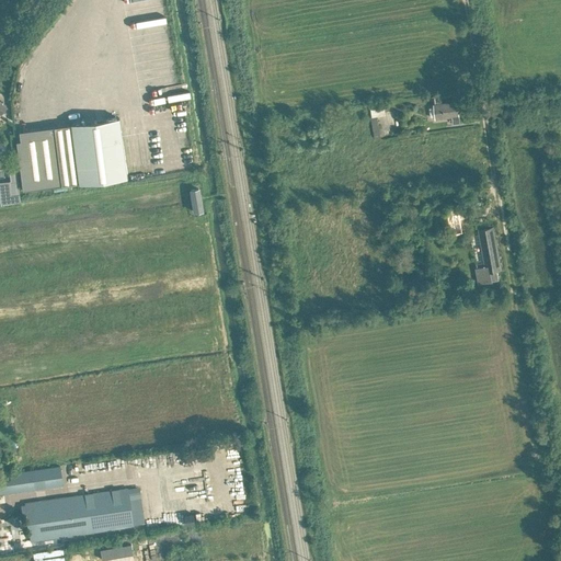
[(104,70),(99,71),(103,93),(109,91),(104,70)]
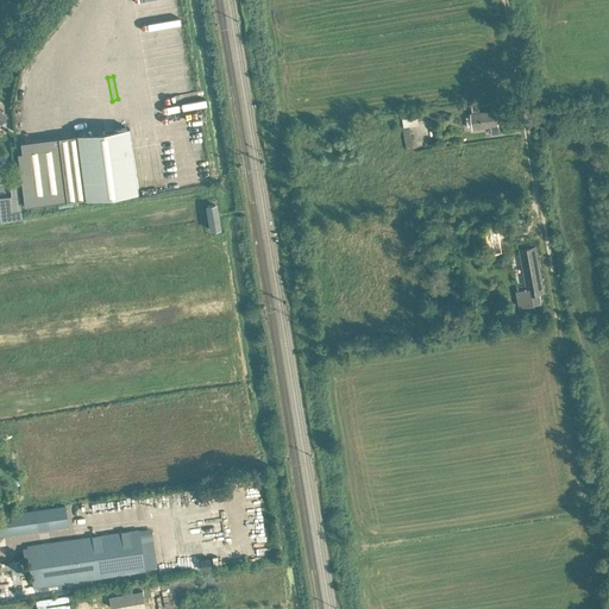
[(490,126),(491,135),(500,133),(497,111),(471,114),(471,117),(466,117),(468,126),(472,126),(472,129),(490,126)]
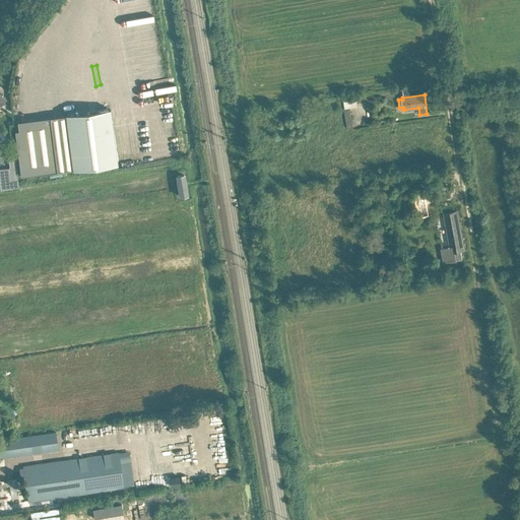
[(345,128),(351,127),(348,107),(355,106),(354,96),(341,99),(345,128)]
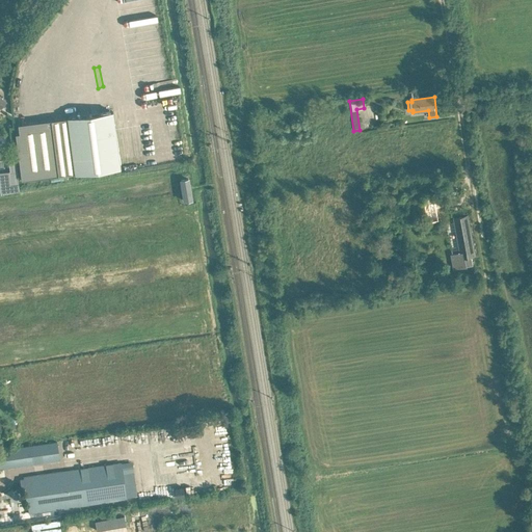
[(67,116),(74,171),(74,173),(120,166),(112,111),(67,116)]
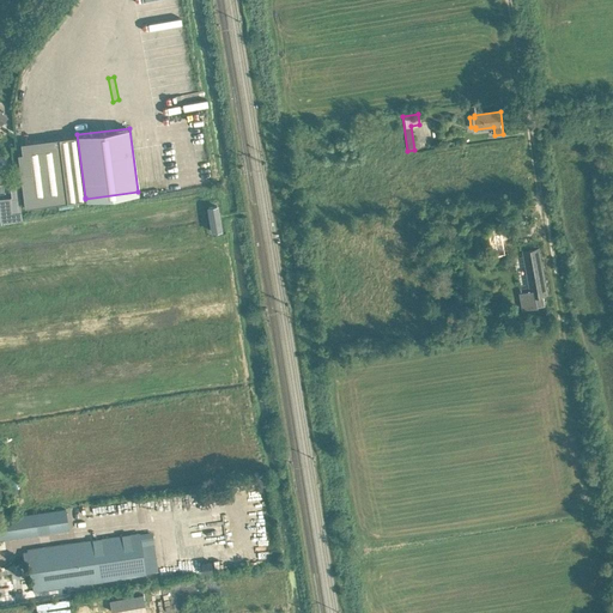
[(22,153),(17,155),(24,207),(66,201),(60,149),(22,153)]
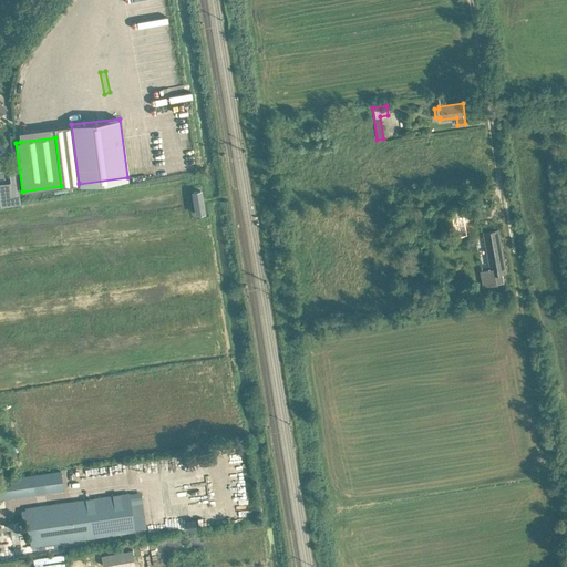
[(18,195),(8,196),(7,188),(0,188),(0,204),(19,203),(18,195)]
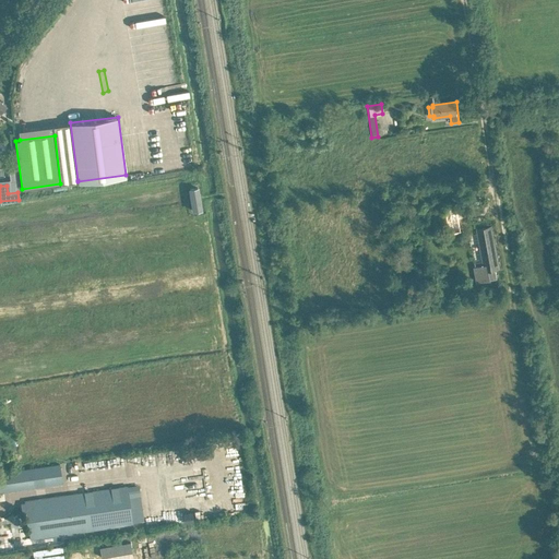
[(198,186),(186,186),(187,209),(199,209),(198,186)]
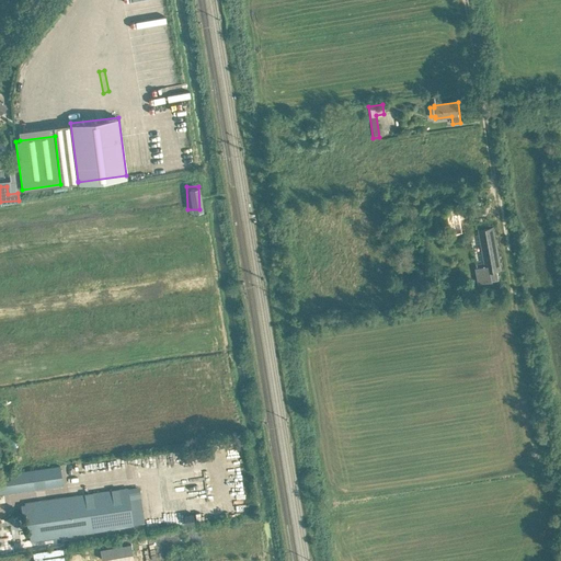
[(450,227),(451,233),(462,231),(460,225),(450,227)]
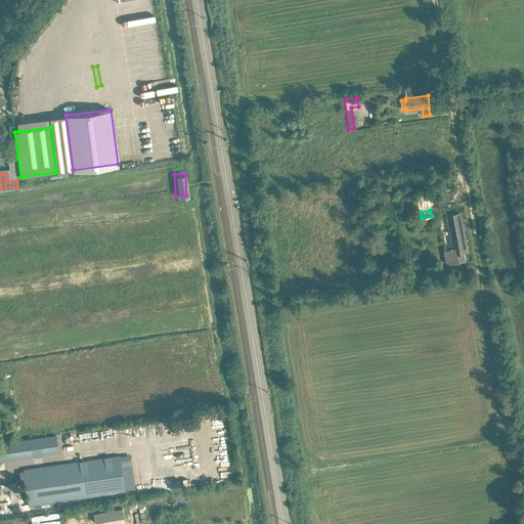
[(447,215),(454,252),(468,250),(461,212),(447,215)]
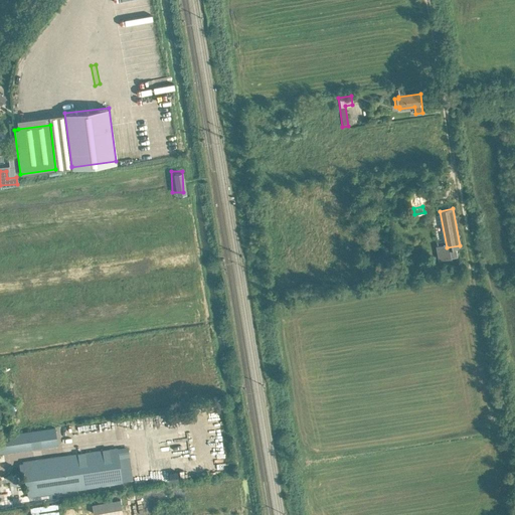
[(14,419),(15,427),(32,424),(31,416),(14,419)]
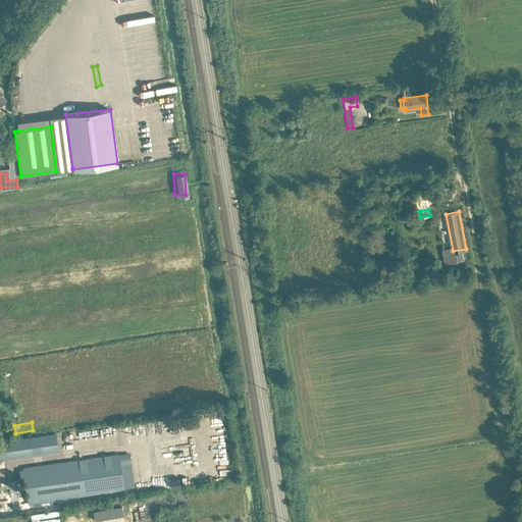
[(0,444),(0,459),(58,451),(56,435),(0,444)]
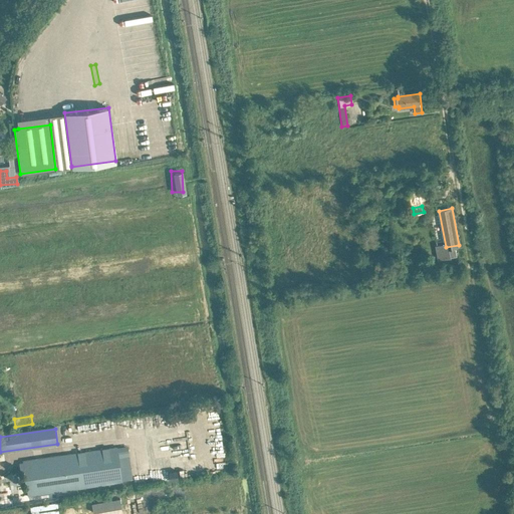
[(23,462),(19,463),(20,470),(24,470),(24,474),(25,482),(27,496),(68,490),(74,489),(121,482),(121,481),(116,447),(116,446),(23,460),(23,462)]
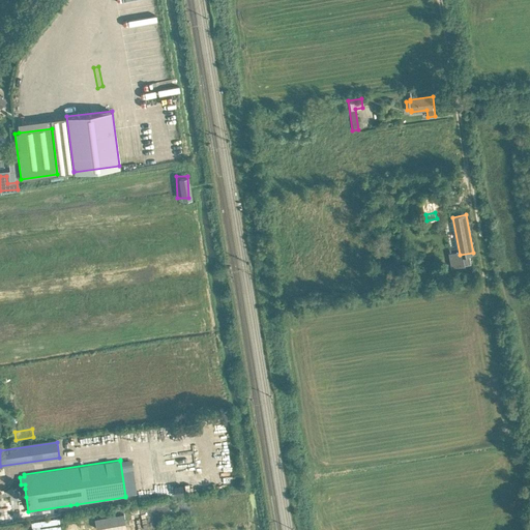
[(182,484),(173,487),(175,496),(184,494),(182,484)]
